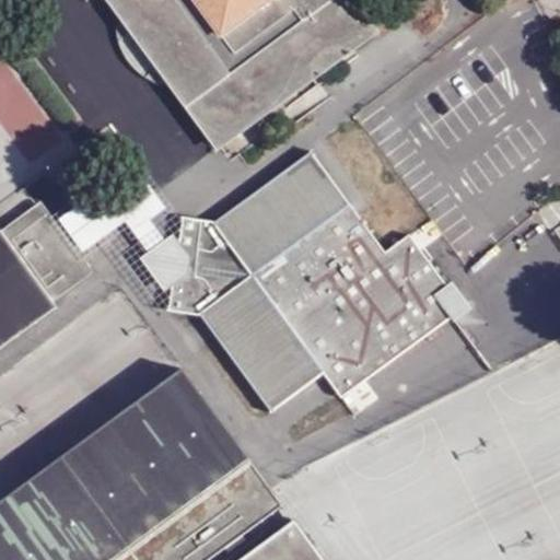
[(306,18),(292,0),(104,0),(185,108),(306,18)]
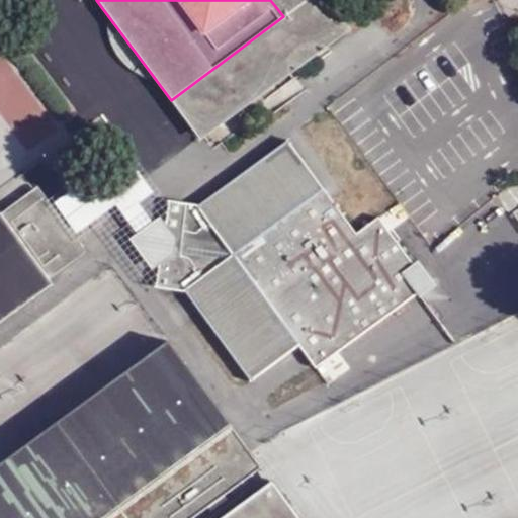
[(352,29),(330,0),(270,0),(283,16),(171,100),(201,141),(352,29)]
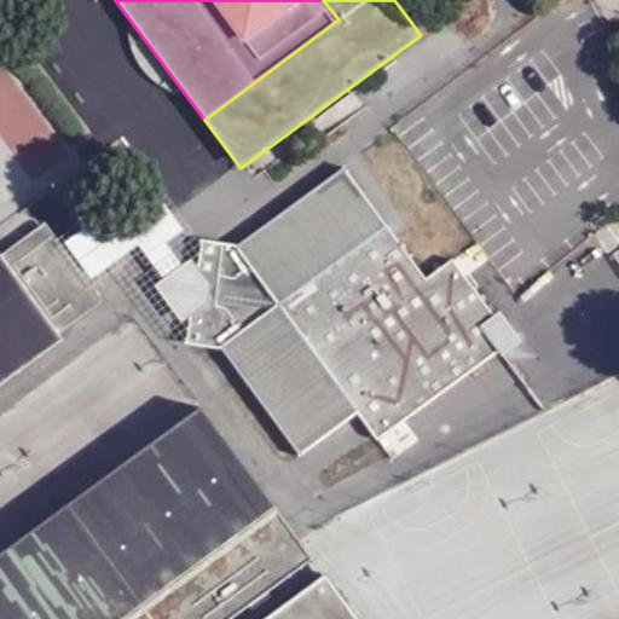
[(191,308),(191,316),(187,341),(224,346),(301,451),(358,409),(380,438),(501,348),(489,331),(501,322),(496,314),(456,258),(428,278),(347,167),(239,244),(203,238),(200,262),(198,272),(208,283),(206,298),(191,308)]
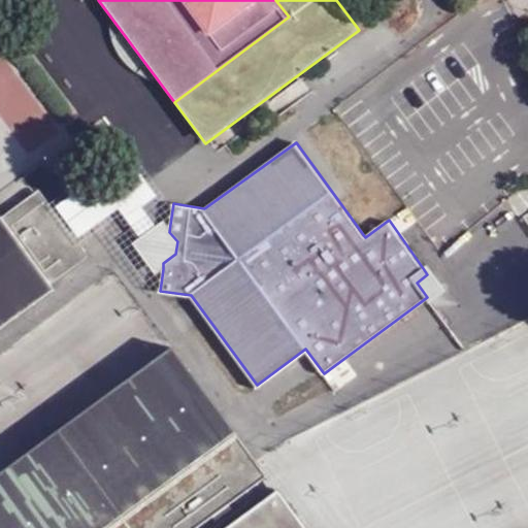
[(118,206),(140,237),(158,226),(143,206),(159,196),(134,164),(96,193),(88,182),(56,204),(79,235),(118,206)]
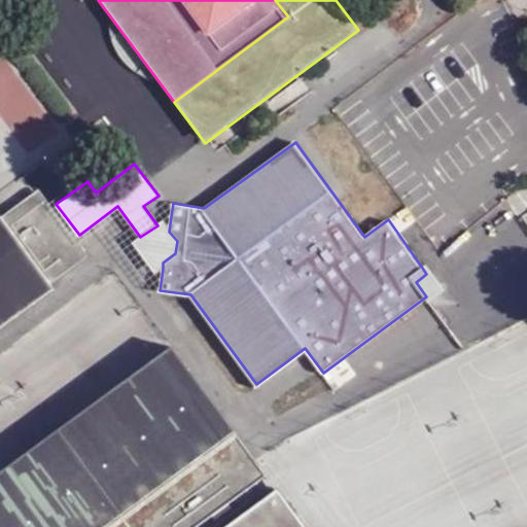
[(0,325),(51,288),(45,278),(82,252),(36,187),(0,213),(0,325)]
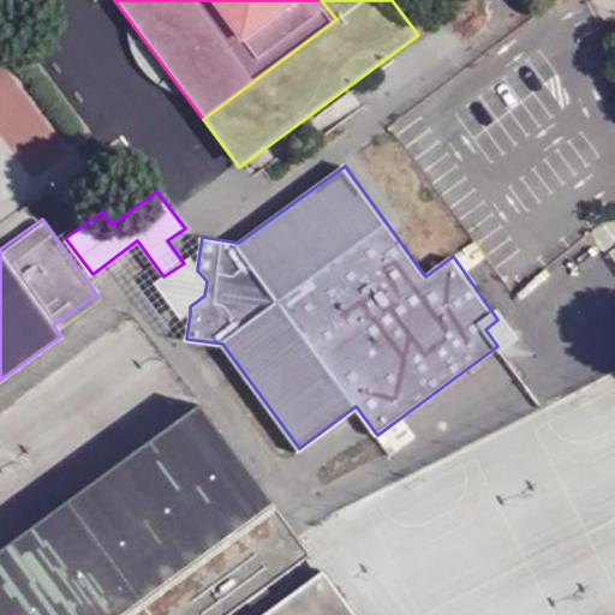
[(183,317),(190,314),(190,306),(204,296),(207,281),(197,270),(198,261),(193,256),(184,263),(163,276),(156,282),(183,317)]
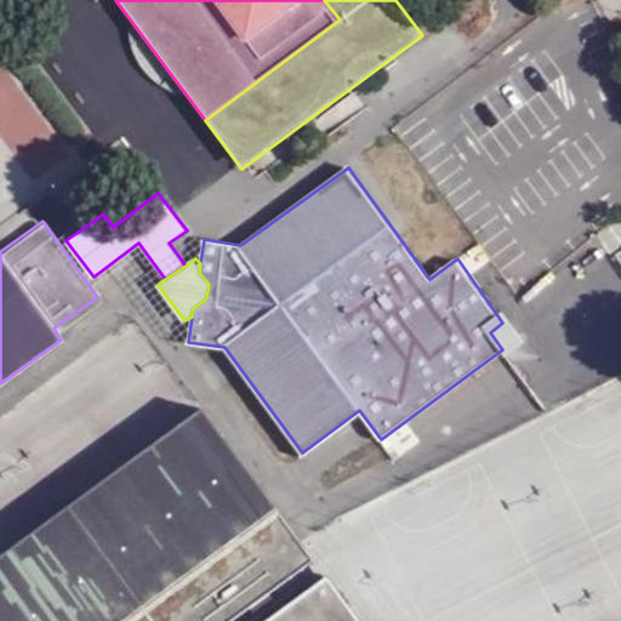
[(550,331),(522,348),(553,402),(596,377),(593,374),(613,363),(605,349),(587,360),(546,290),(531,298),(550,331)]
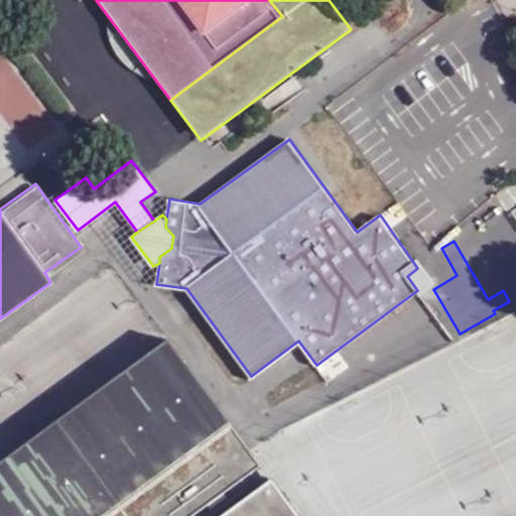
[(407,276),(417,290),(421,293),(436,281),(419,257),(413,262),(417,268),(407,276)]
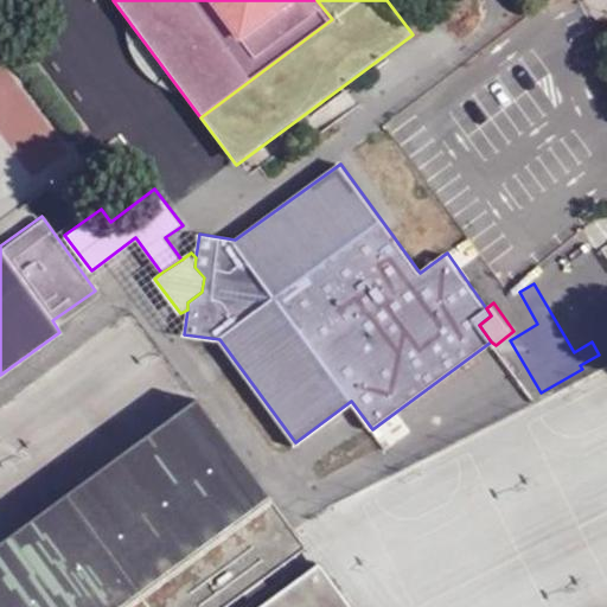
[(606,606),(606,602),(602,592),(588,579),(606,569),(606,519),(602,522),(606,493),(606,427),(596,419),(592,408),(606,393),(606,387),(573,403),(569,423),(544,435),(537,421),(513,417),(434,454),(425,508),(406,517),(429,521),(452,570),(462,580),(419,600),(417,606),(606,606)]
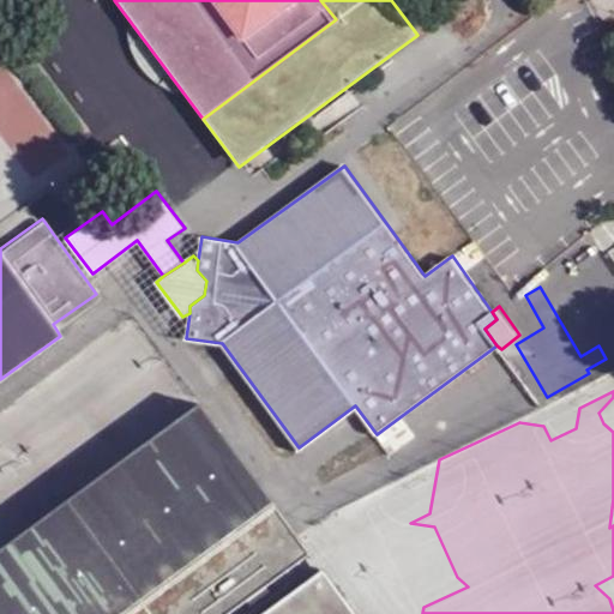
[(0,613),(226,613),(309,553),(200,403),(0,549),(0,613)]
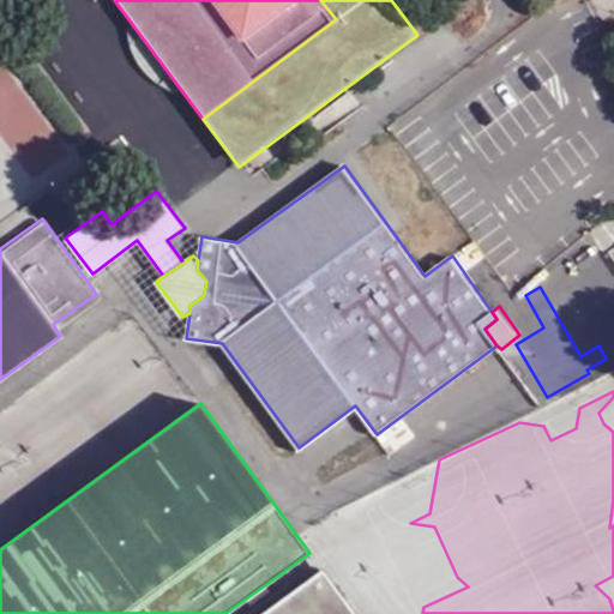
[(355,613),(324,569),(262,613),(355,613)]
